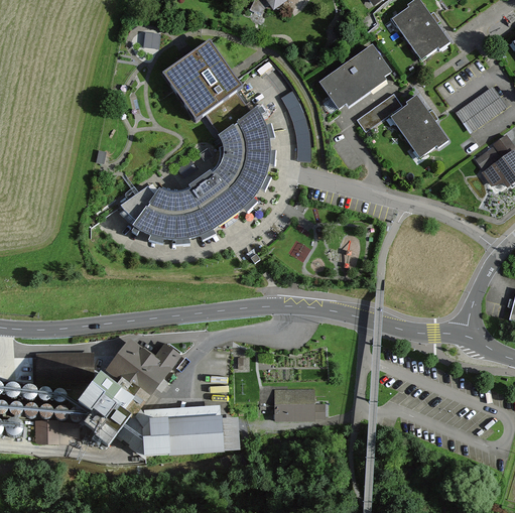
[(265,0),(273,10),(287,0),(265,0)]
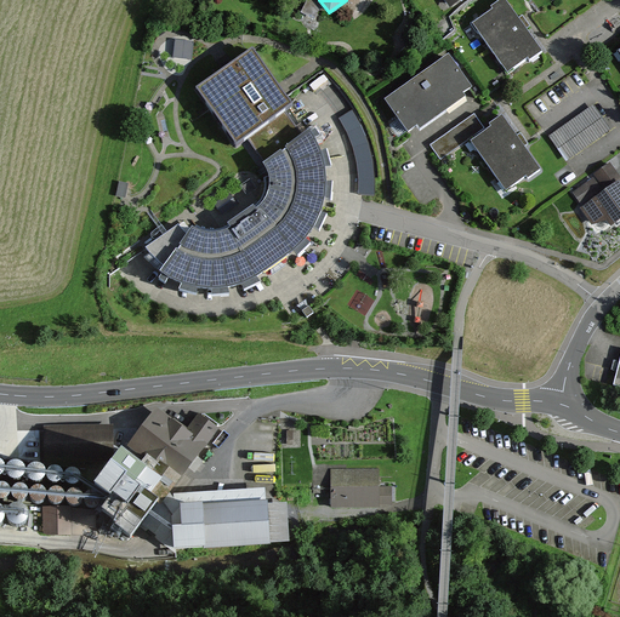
[(506,72),(527,58),(529,61),(541,52),(521,22),(505,0),(496,0),(489,5),(493,10),(472,23),(506,72)]
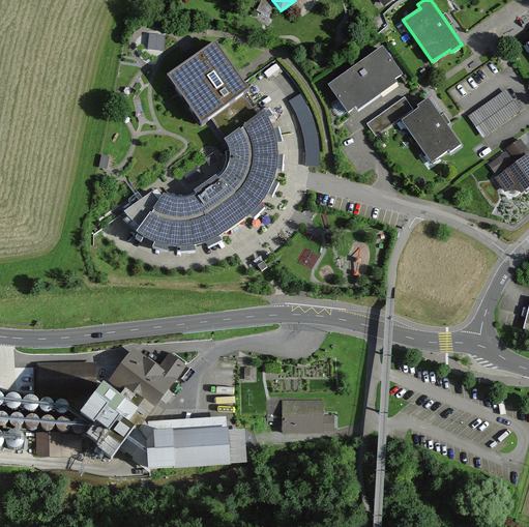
[(226,157),(223,167),(219,172),(215,177),(209,181),(202,186),(193,192),(196,196),(184,200),(176,200),(168,199),(163,195),(156,201),(151,191),(123,211),(140,230),(135,236),(152,245),(167,249),(194,250),(218,238),(248,217),(258,210),(265,200),(272,185),(275,175),(278,157),(273,132),(262,114),(259,117),(243,97),(248,93),(213,44),(167,76),(201,124),(209,119),(224,140),(228,148),(225,149),(226,157)]
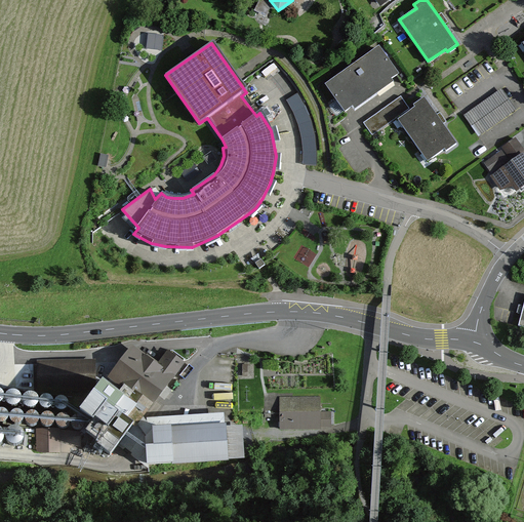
[(377,46),(324,84),(344,111),(352,105),(355,110),(392,84),(389,80),(397,74),(377,46)]
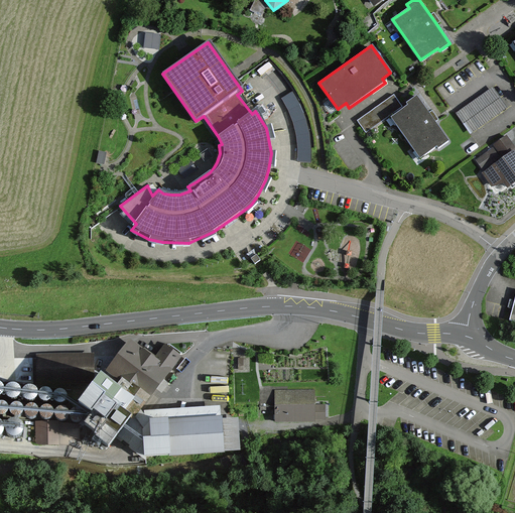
[(456,113),(470,132),(506,107),(492,87),(456,113)]
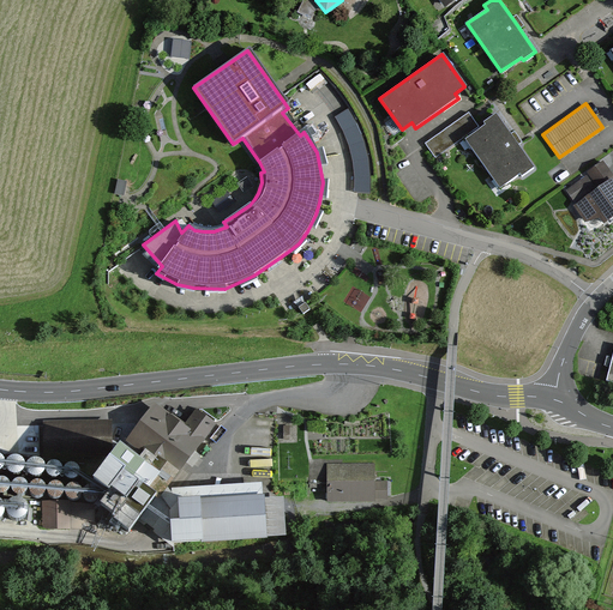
[(348,107),(335,115),(343,132),(348,145),(353,159),(354,176),(354,189),(370,191),(370,175),(367,156),(362,139),(356,124),(348,107)]
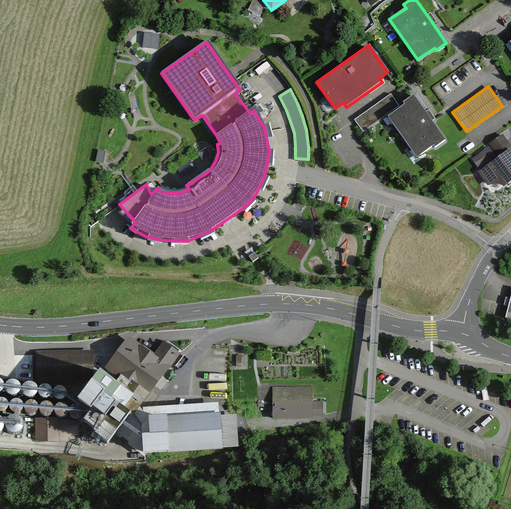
[(363,130),(398,103),(390,91),(354,118),(363,130)]
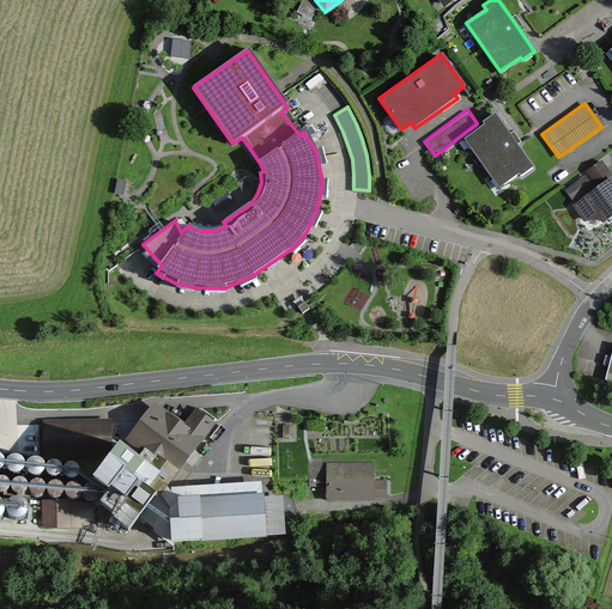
[(511,136),(495,113),(482,121),(484,123),(464,138),(498,188),(517,174),(520,176),(533,168),(511,136)]
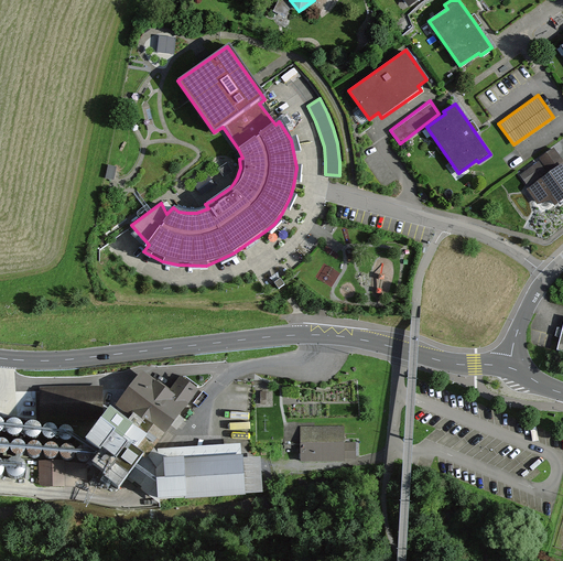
[(526,186),(538,203),(550,198),(554,204),(562,197),(562,164),(561,162),(562,161),(552,147),(538,157),(549,171),(526,186)]
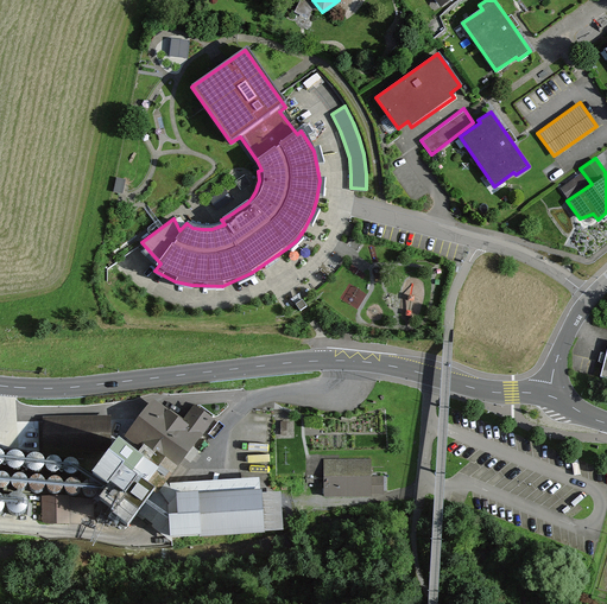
[(587,182),(580,172),(560,186),(567,196),(587,182)]
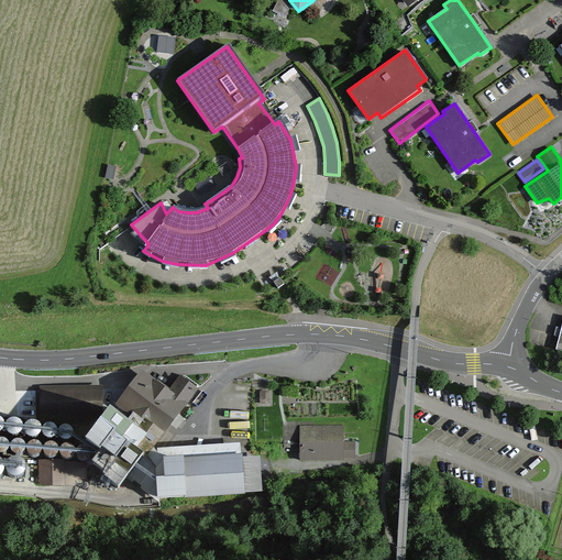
[(149,454),(199,391),(178,373),(166,388),(142,369),(133,377),(114,402),(130,414),(117,430),(149,454)]
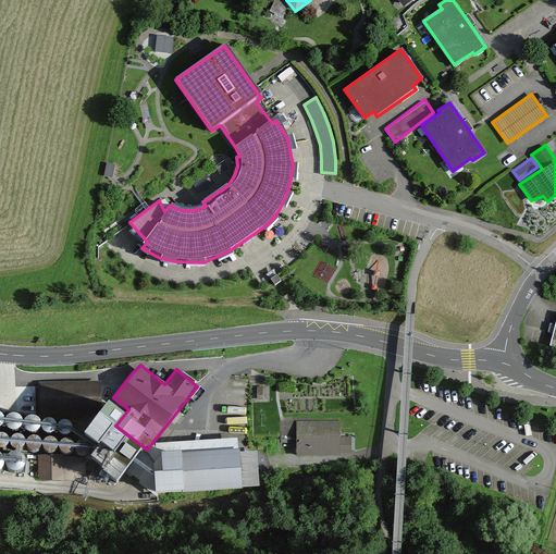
[(98,413),(98,381),(36,381),(36,413),(98,413)]
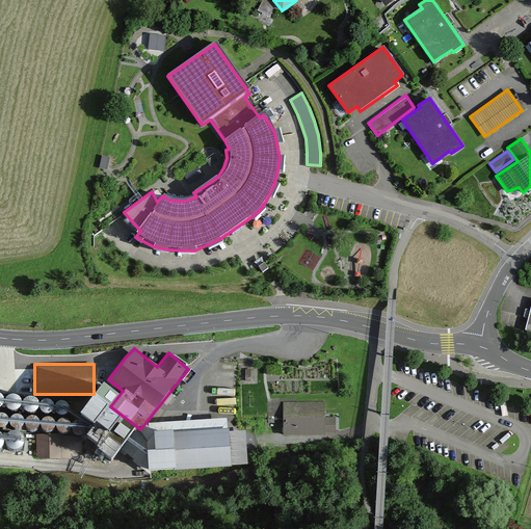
[(324,415),(323,400),(282,401),(283,433),(324,432),(324,430),(335,430),(334,415),(324,415)]
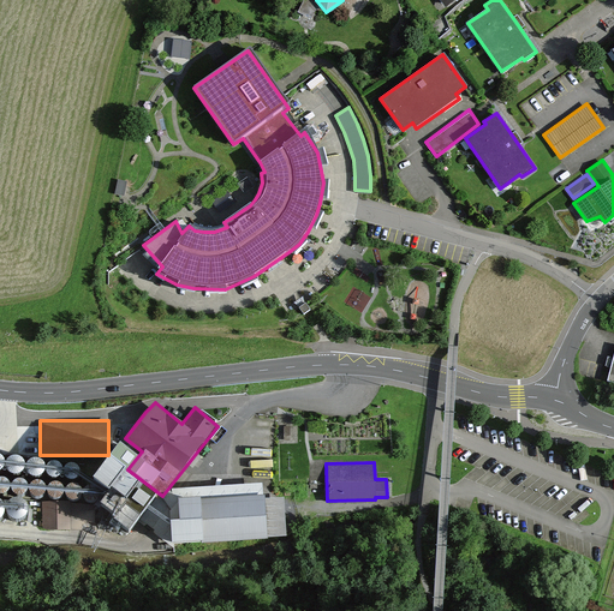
[(129,543),(156,503),(139,491),(138,493),(123,483),(124,479),(111,469),(95,491),(108,501),(99,514),(111,522),(107,527),(129,543)]
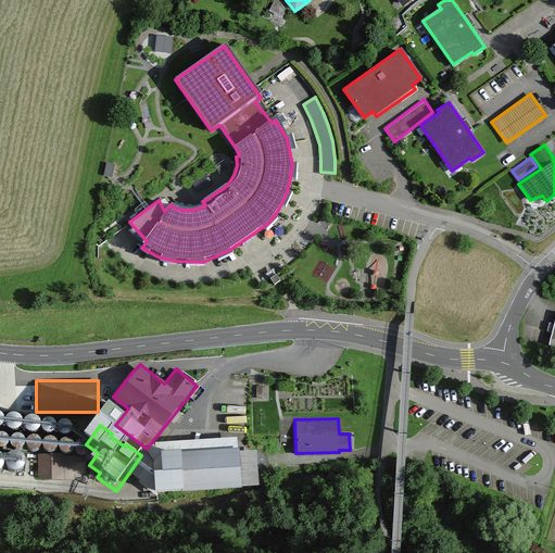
[(240,487),(257,486),(254,450),(238,451),(237,436),(154,442),(142,457),(129,475),(154,493),(155,500),(184,499),(184,493),(240,491),(240,487)]
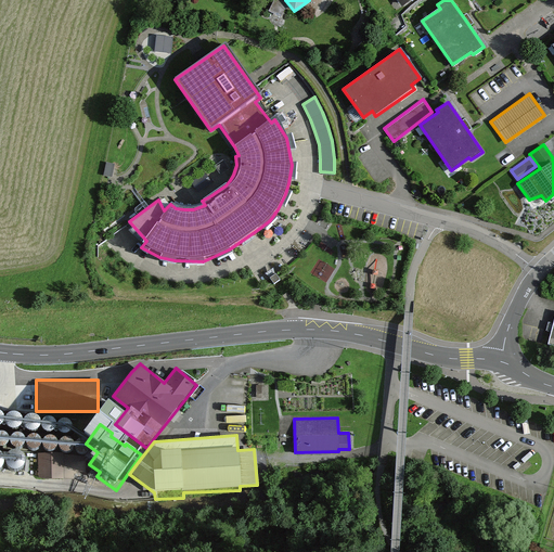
[(89,453),(38,449),(36,476),(73,479),(73,470),(87,471),(89,453)]
